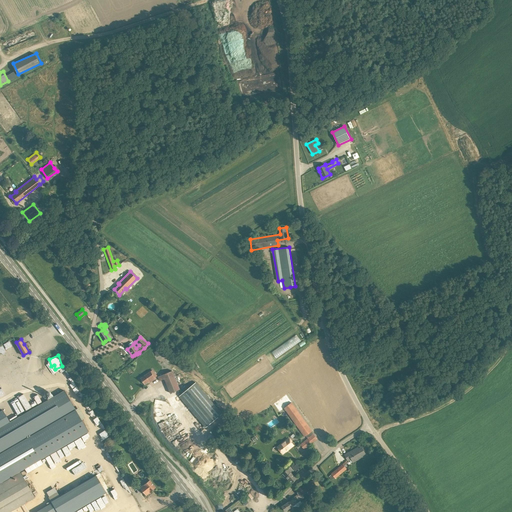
[(145,384),(147,383),(148,382),(149,383),(156,378),(151,371),(140,378),(145,384)]
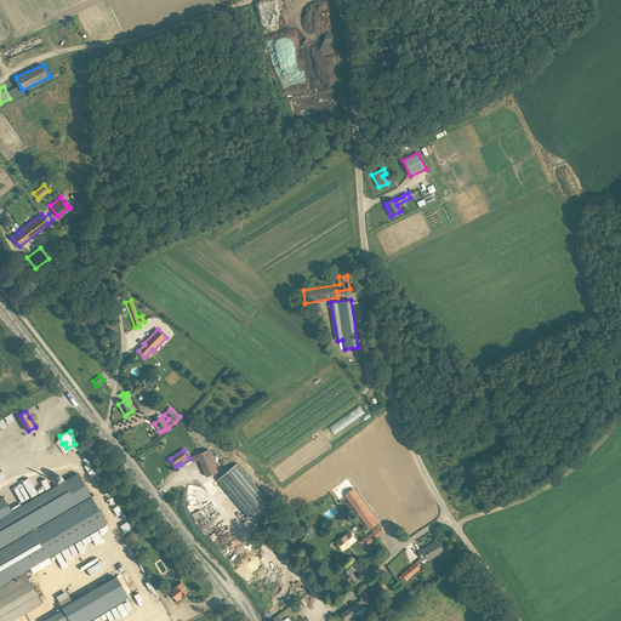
[(192,457),(193,462),(199,460),(206,477),(218,472),(210,450),(192,457)]
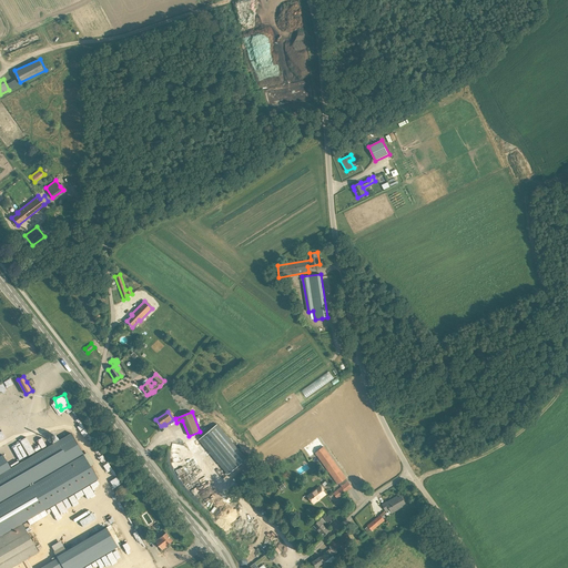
[(215,427),(198,442),(226,476),(243,463),(215,427)]
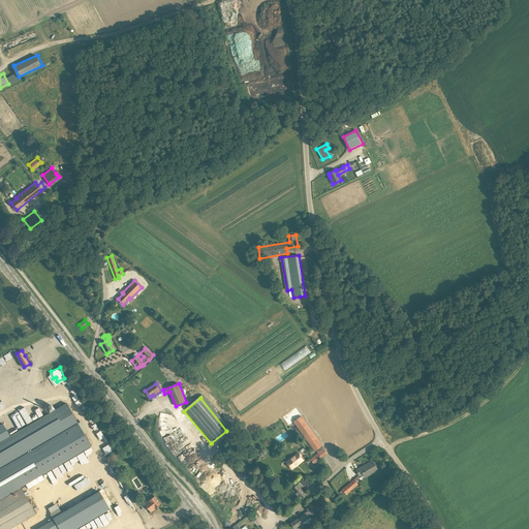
[(43,479),(41,475),(79,454),(86,448),(91,445),(66,403),(10,436),(3,424),(0,425),(0,528),(9,528),(35,515),(20,488),(26,485),(27,486),(23,488),(24,491),(28,489),(43,479)]
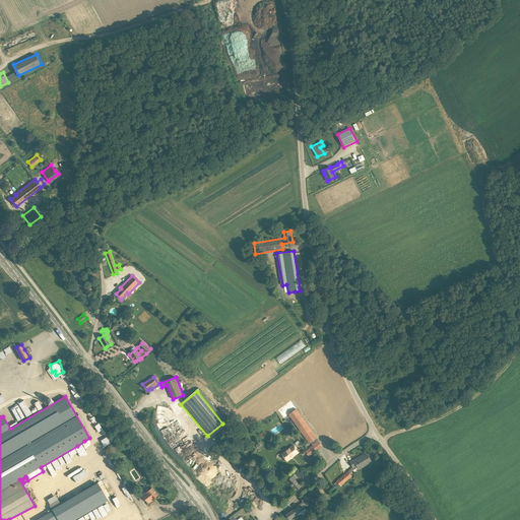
[(38,410),(36,405),(28,408),(24,400),(16,404),(22,417),(38,410)]
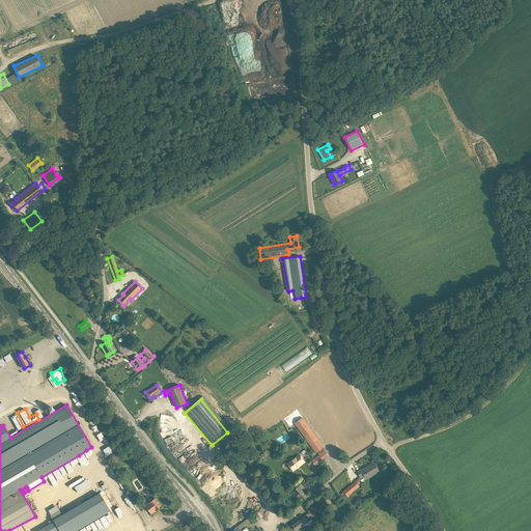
[(324,459),(329,455),(323,448),(324,447),(297,410),(283,419),(289,427),(295,423),(315,453),(317,452),(318,454),(313,457),(314,458),(311,460),(312,462),(315,466),(324,459)]
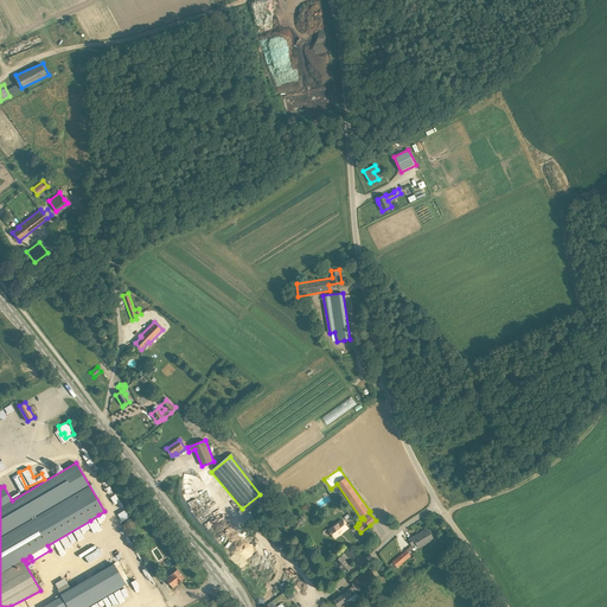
[(122,521),(129,517),(125,505),(117,508),(122,521)]
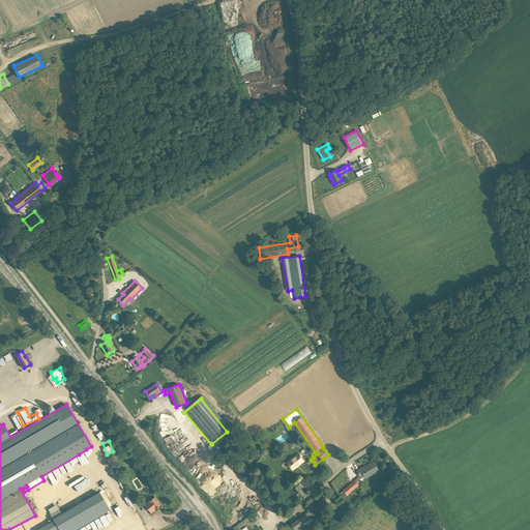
[(121,449),(112,455),(116,461),(124,455),(121,449)]
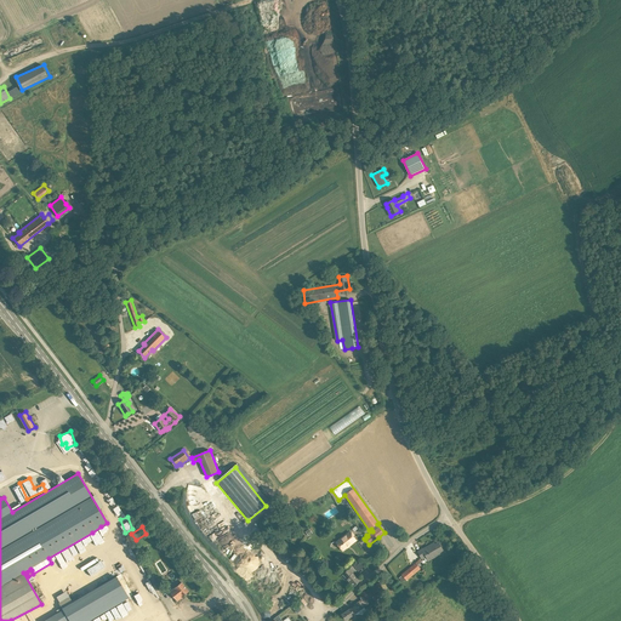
[(351,533),(337,542),(342,550),(355,540),(351,533)]
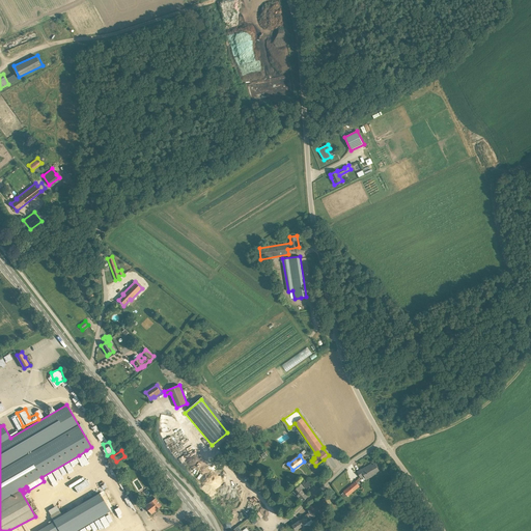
[(364,475),(367,479),(380,472),(375,465),(372,466),(371,464),(358,472),(361,477),(364,475)]
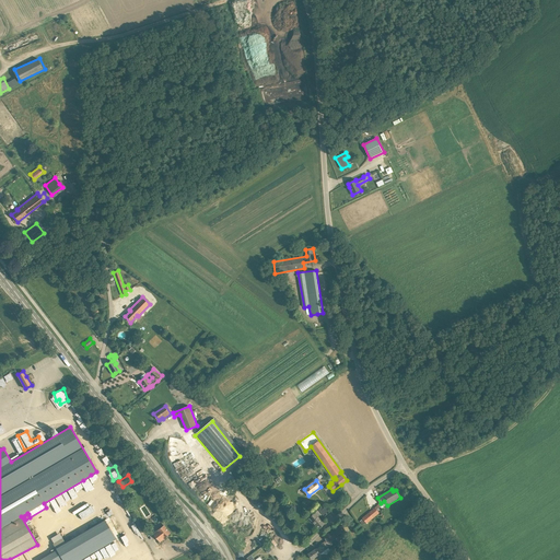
[(362,518),(366,523),(378,512),(375,508),(362,518)]
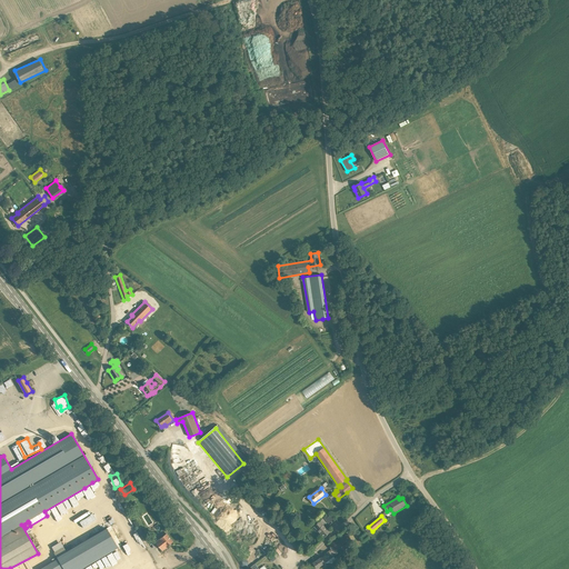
[(96,523),(98,530),(109,525),(107,519),(96,523)]
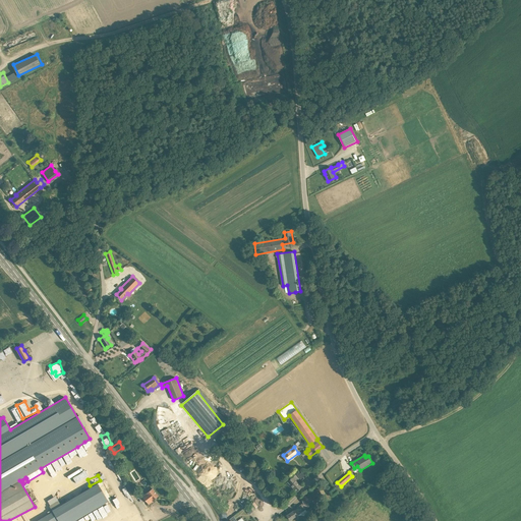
[(302,487),(300,485),(296,480),(298,478),(295,475),(288,481),(297,491),(302,487)]
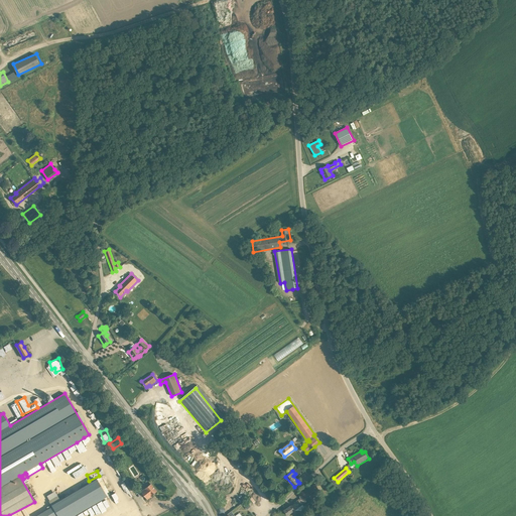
[(48,501),(51,506),(51,507),(35,515),(74,515),(110,495),(100,477),(59,501),(57,496),(48,501)]
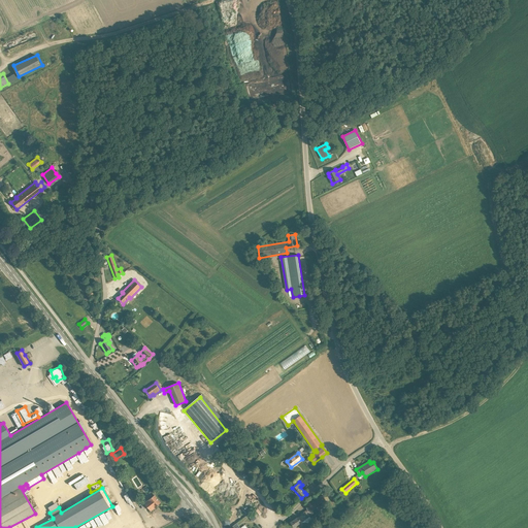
[(127,490),(133,502),(136,500),(134,495),(133,495),(130,489),(127,490)]
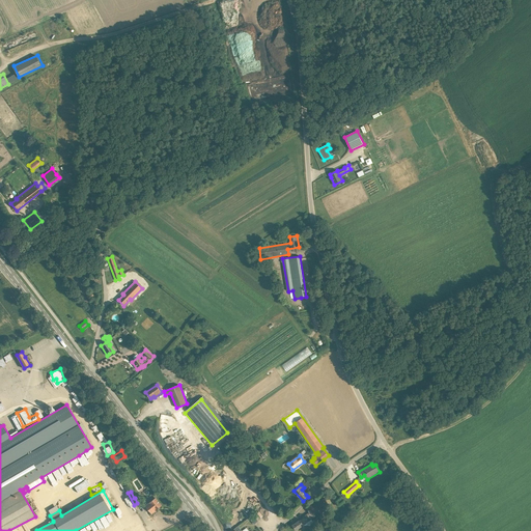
[(145,506),(148,510),(151,513),(156,510),(162,506),(156,498),(145,506)]
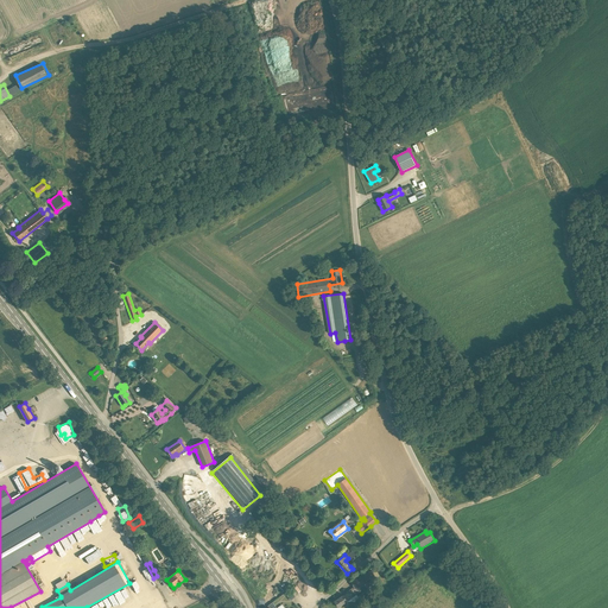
[(352,581),(354,587),(355,590),(361,588),(377,581),(377,578),(372,570),(352,581)]
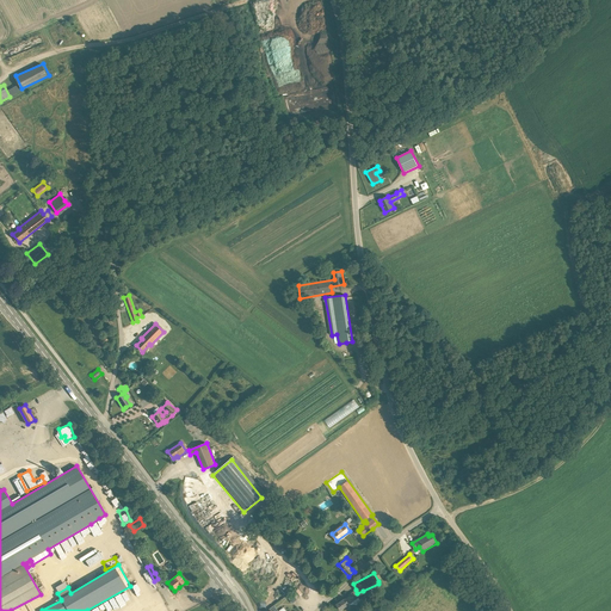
[(364,593),(363,591),(357,593),(356,590),(347,596),(349,597),(346,599),(345,598),(337,604),(340,610),(350,604),(364,593)]
